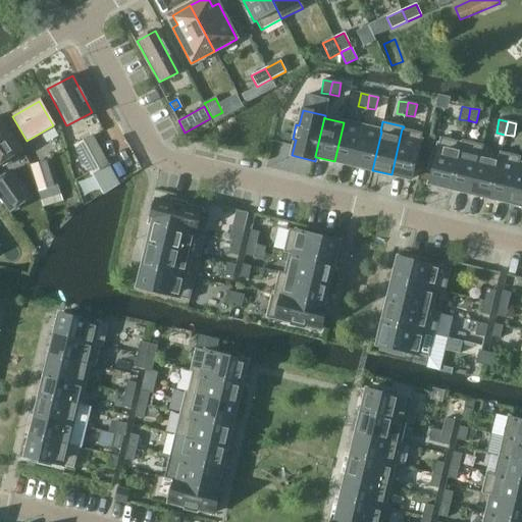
[(0,164),(19,151),(0,122),(0,164)]
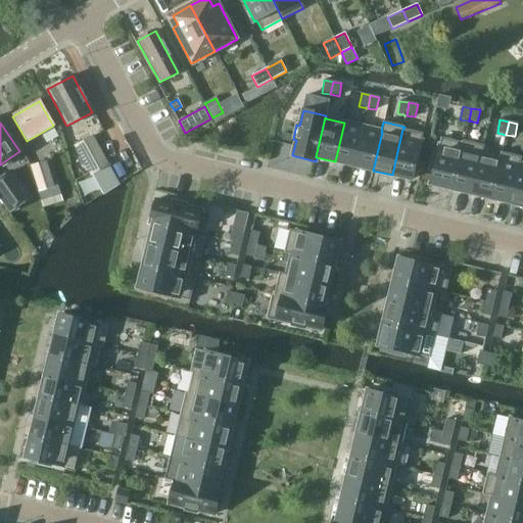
[(353,165),(363,127),(344,123),(335,161),(353,165)]
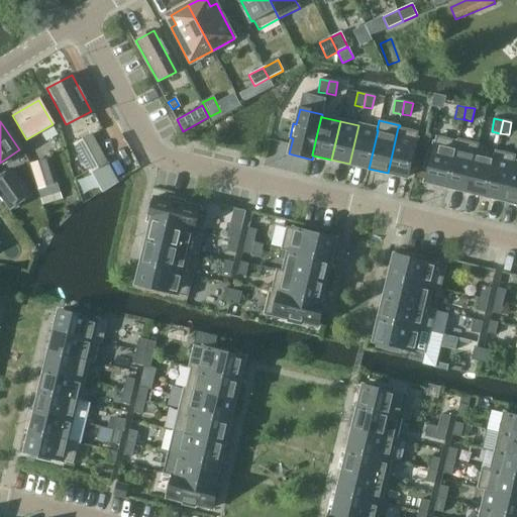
[(378,130),(377,130),(358,125),(349,164),(369,169),(378,130)]
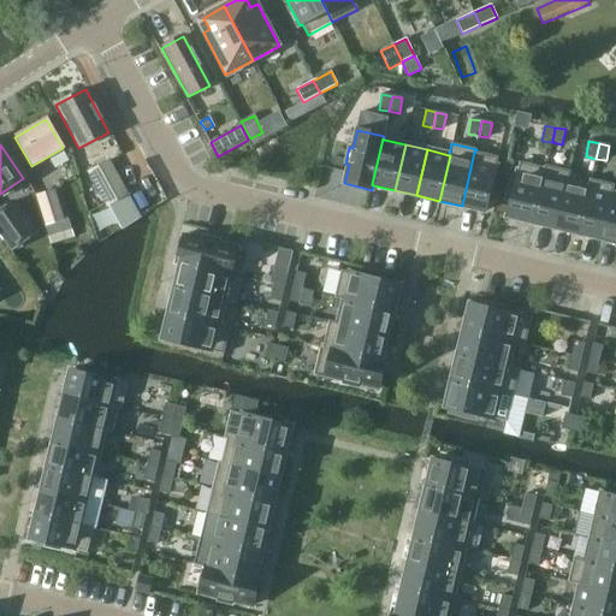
[(498,158),(475,152),(474,152),(462,206),(485,212),(498,158)]
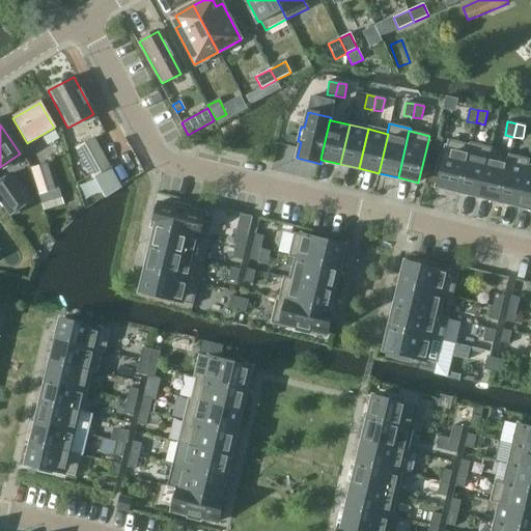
[(90,177),(108,168),(109,168),(93,139),(75,148),(90,177)]
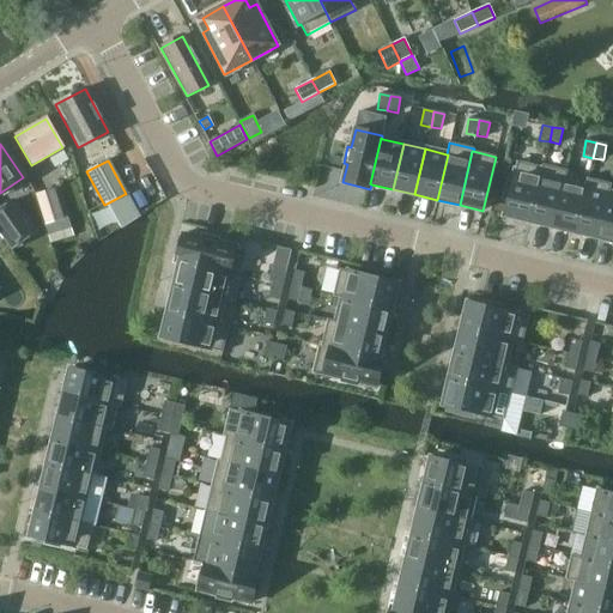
[(542,168),(517,162),(511,184),(508,183),(504,200),(508,200),(504,216),(530,222),(542,168)]
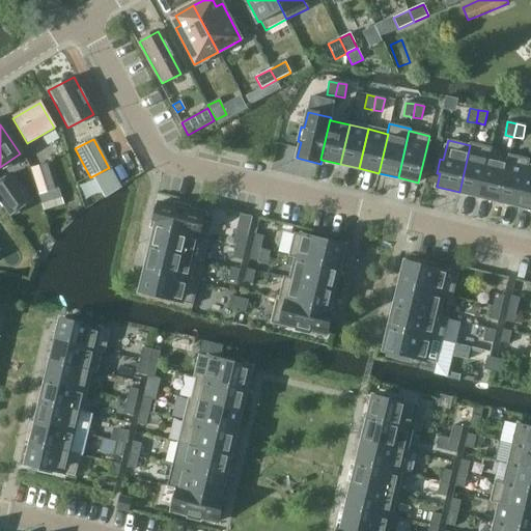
[(488,158),(492,148),(470,143),(470,145),(459,192),(479,197),(488,158)]
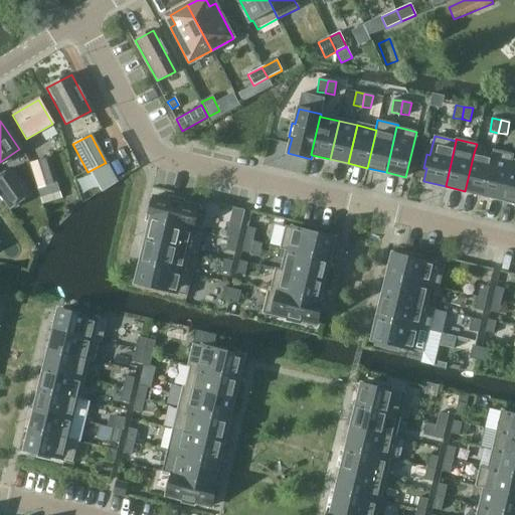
[(511,162),(512,162),(513,155),(493,150),(491,157),(492,157),(483,195),(502,200),(511,162)]
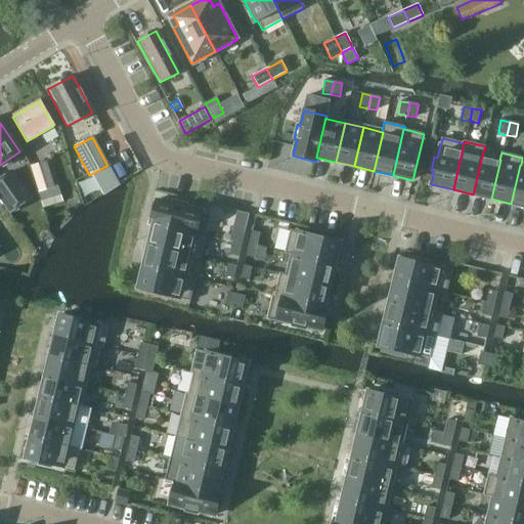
[(500,160),(499,160),(482,156),(473,194),(491,199),(500,160)]
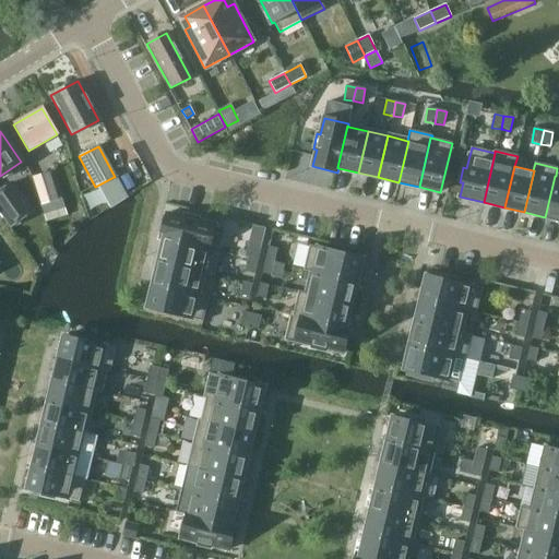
[(57,201),(48,173),(33,178),(40,205),(57,201)]
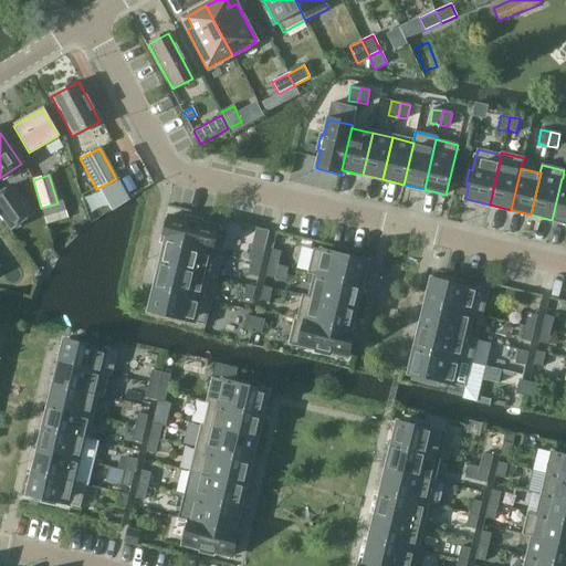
[(565,178),(563,178),(562,178),(552,220),(565,222),(565,178)]
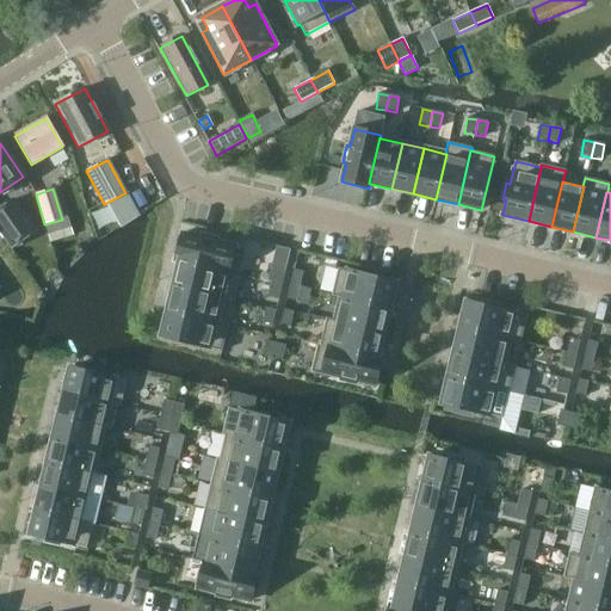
[(0,209),(0,232),(12,248),(35,233),(13,201),(0,209)]
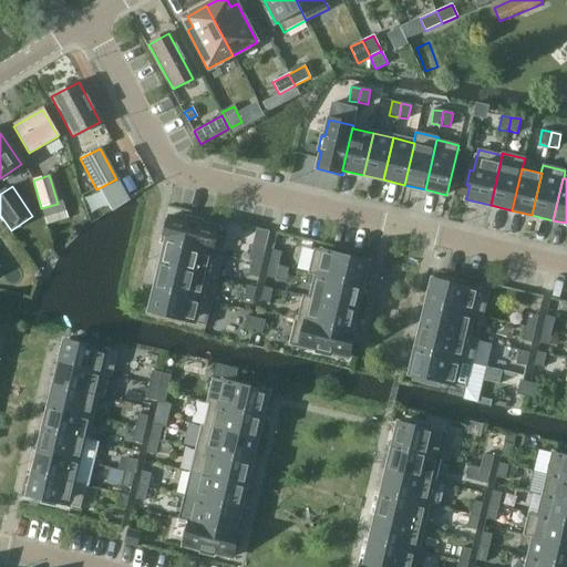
[(58,204),(41,208),(47,225),(68,218),(63,202),(58,204)]
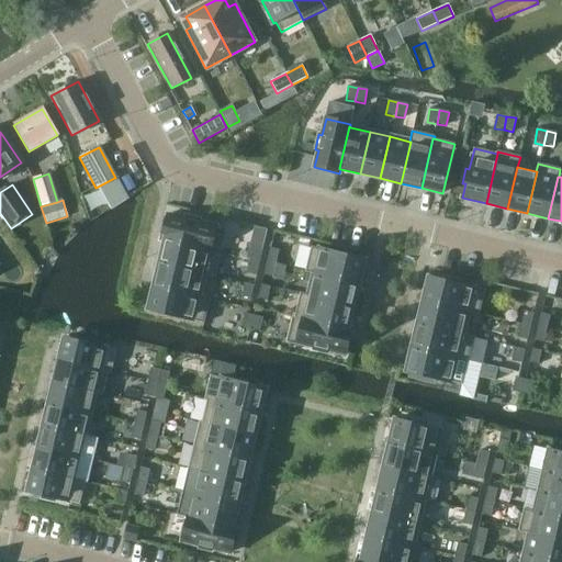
[(161,239),(165,240),(165,239),(211,250),(211,249),(216,226),(199,223),(200,220),(184,215),(184,218),(167,215),(161,239)]
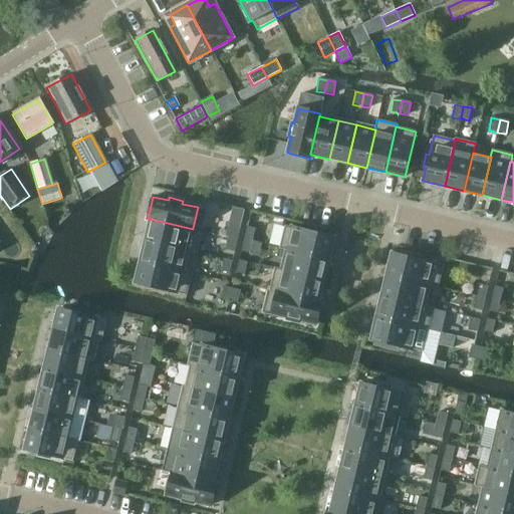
[(202,231),(193,228),(193,229),(151,219),(151,220),(146,240),(188,250),(187,251),(197,253),(202,231)]
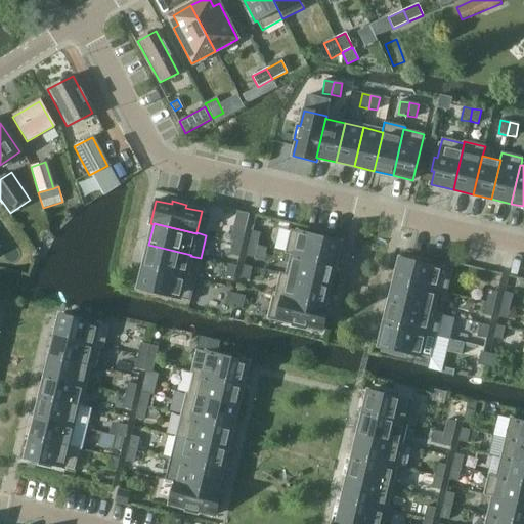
[(236,229),(233,243),(242,245),(245,231),(236,229)]
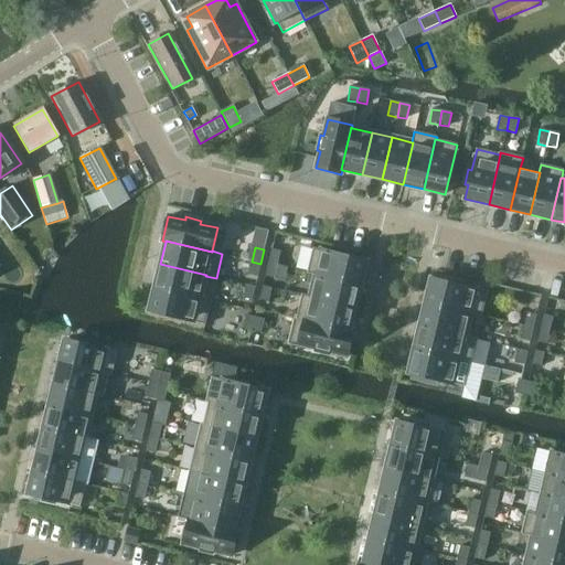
[(307,274),(315,275),(315,274),(361,285),(366,262),(313,248),(307,274)]
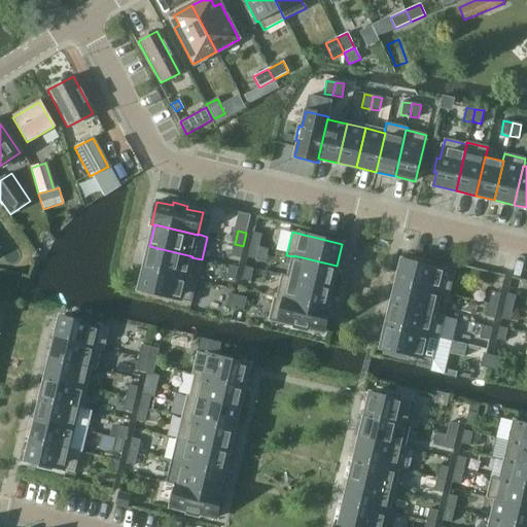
[(261,235),(253,233),(250,245),(258,247),(261,235)]
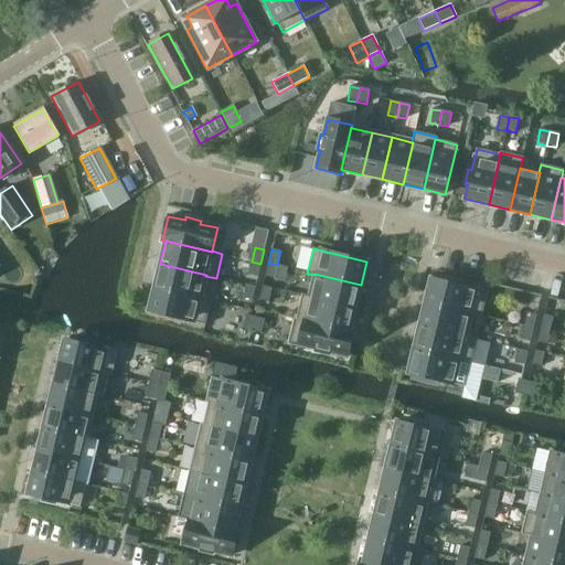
[(257,277),(260,264),(252,262),(248,275),(257,277)]
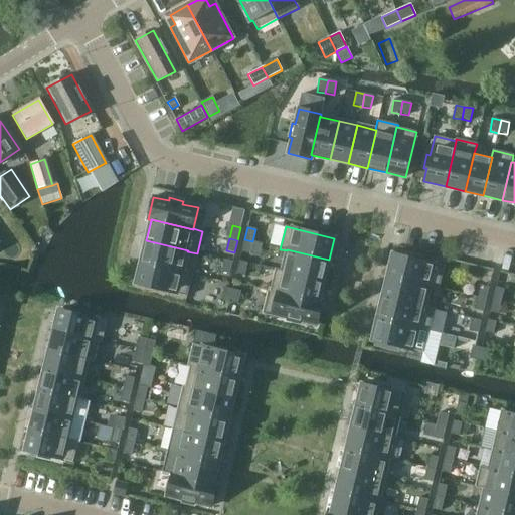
[(249,254),(252,241),(244,239),(241,252),(249,254)]
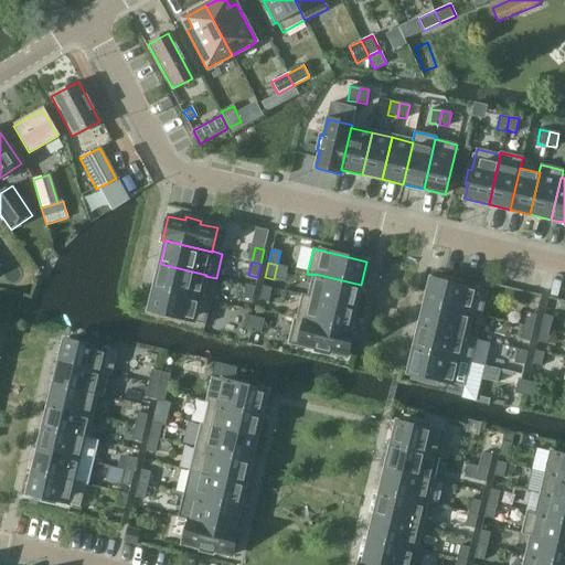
[(201,298),(205,276),(206,275),(160,264),(155,287),(201,298)]
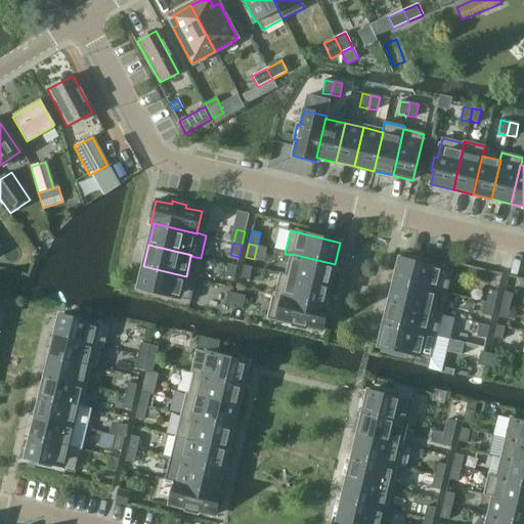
[(330,286),(335,264),(292,254),(292,255),(287,275),(330,286)]
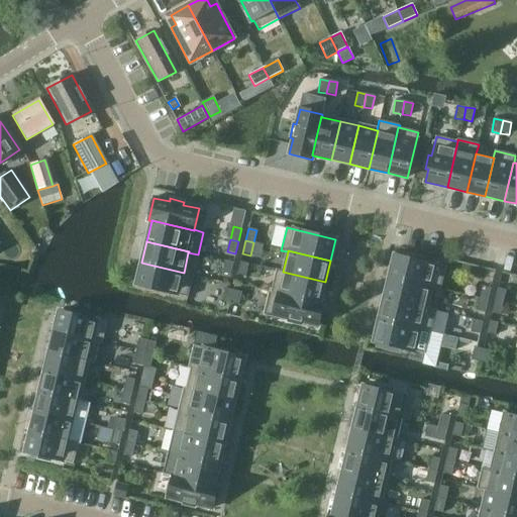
[(394,255),(389,277),(431,287),(430,288),(440,291),(445,268),(421,262),(421,259),(408,255),(407,259),(394,255)]
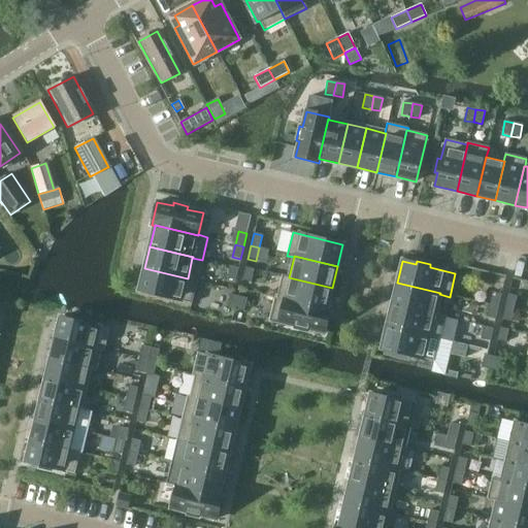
[(227,278),(235,281),(238,268),(230,266),(227,278)]
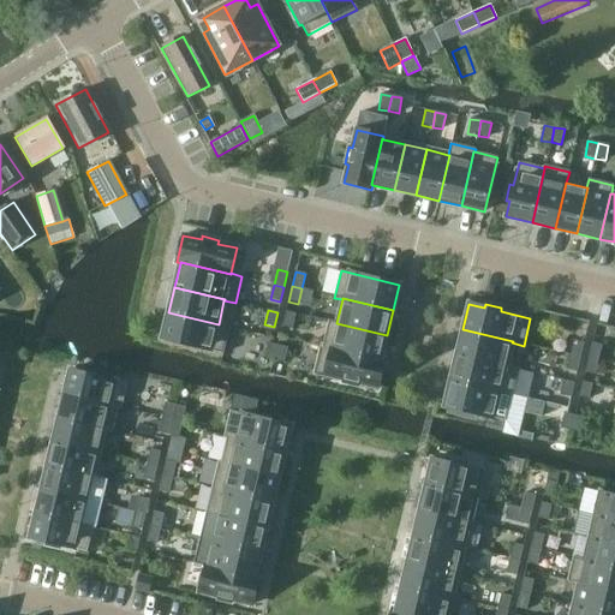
[(296,314),(286,311),(282,327),(292,329),(296,314)]
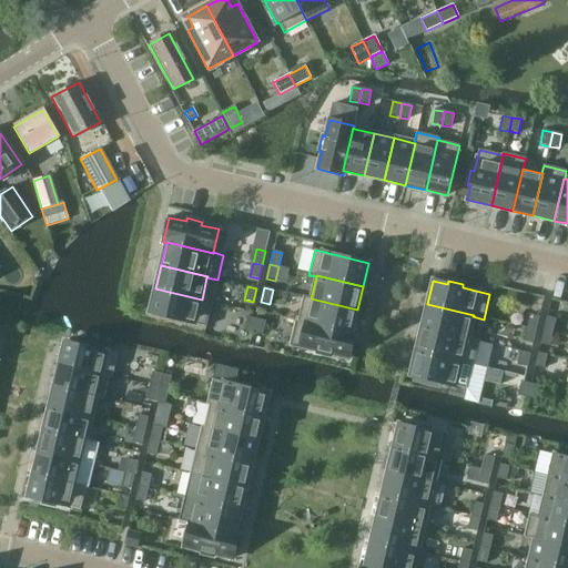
[(212,302),(202,300),(155,288),(150,313),(206,326),(212,302)]
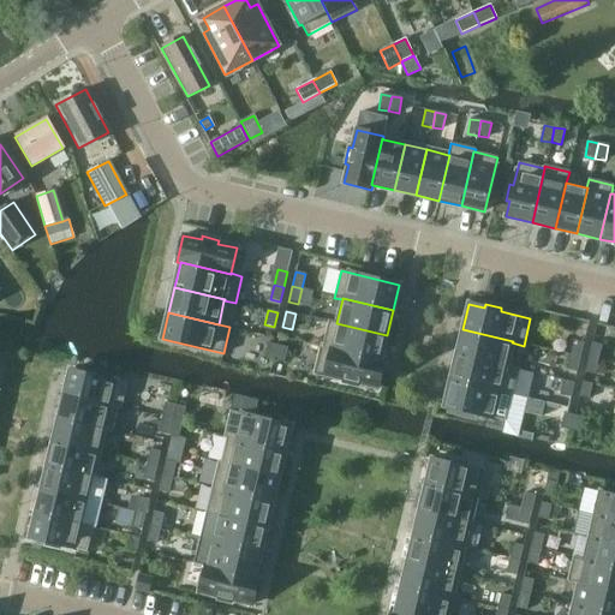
[(381,360),(381,359),(387,335),(336,323),(328,321),(322,347),(381,360)]
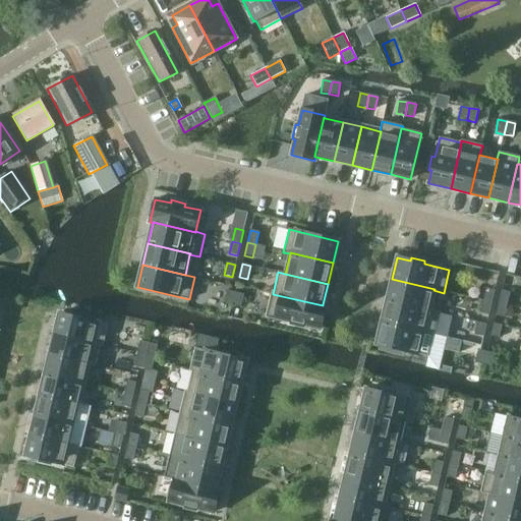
[(429,310),(433,290),(435,289),(392,279),(387,300),(429,310)]
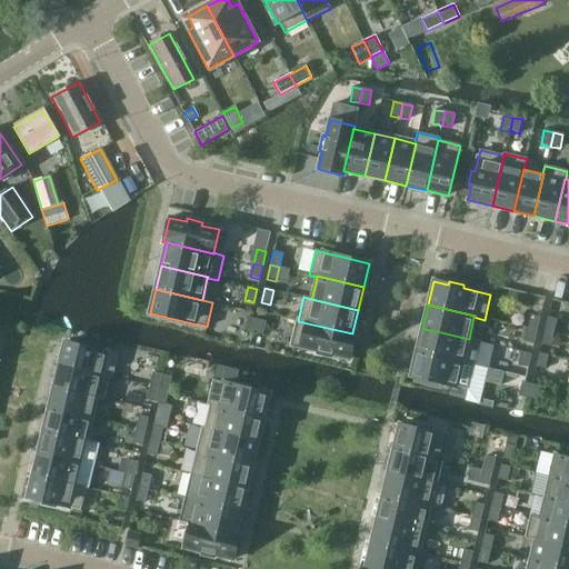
[(531,315),(528,329),(537,331),(540,317),(531,315)]
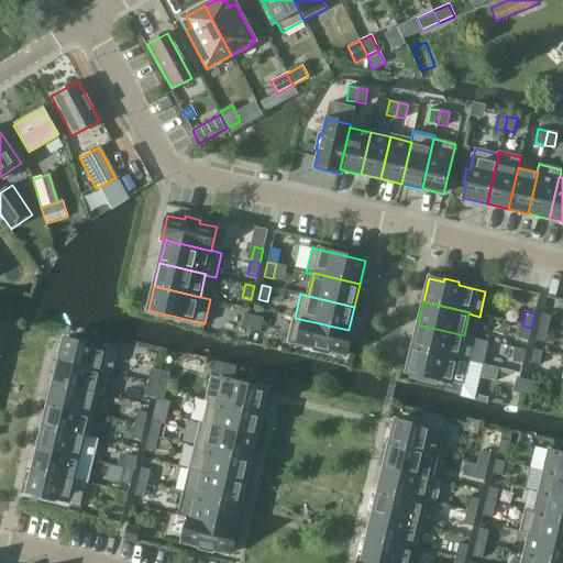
[(251,330),(254,316),(245,313),(242,328),(251,330)]
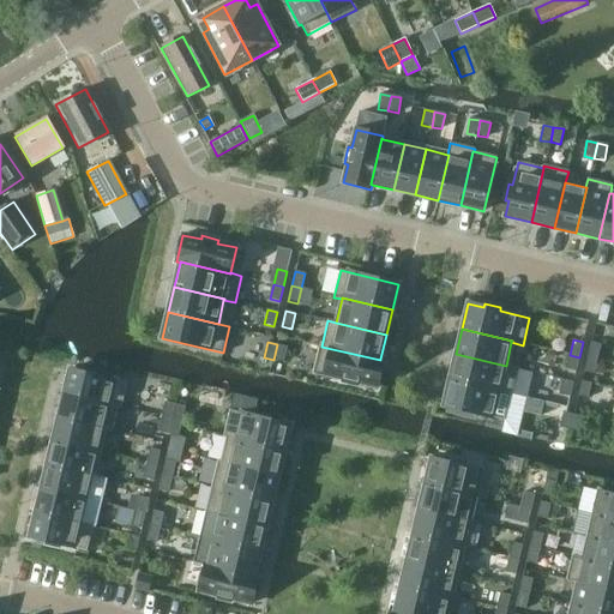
[(601,344),(590,342),(588,357),(597,360),(601,344)]
